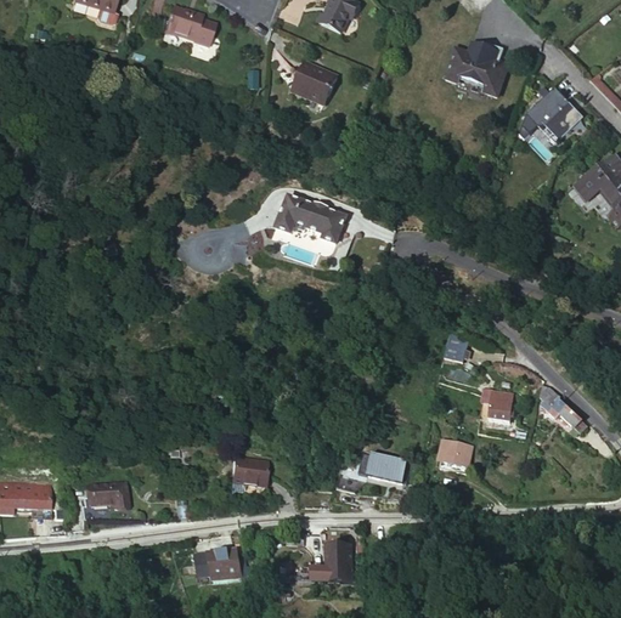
[(75,0),(75,1),(113,12),(116,0),(75,0)]
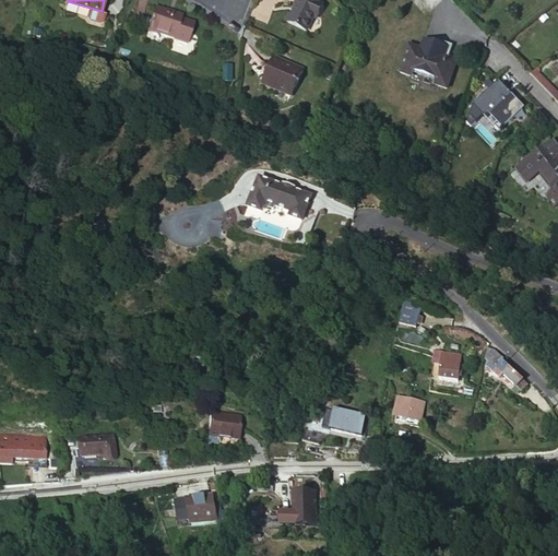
[(297,3),(293,12),(289,21),(307,28),(315,11),(317,12),(319,13),(323,2),(319,0),(295,0),(295,1),(297,3)]
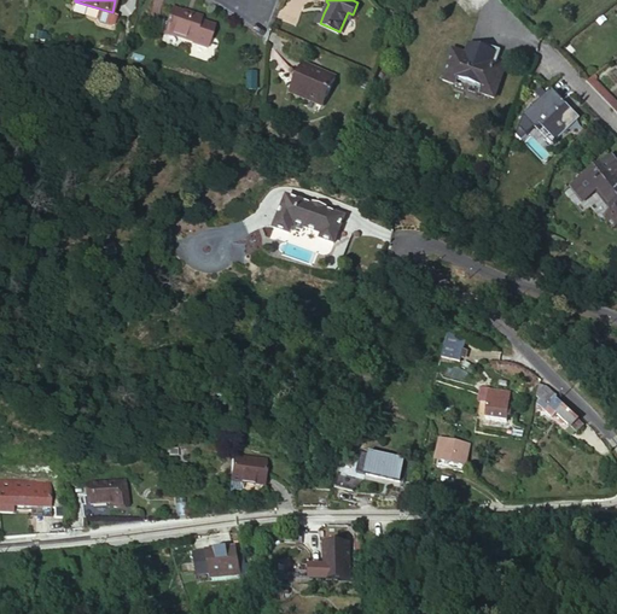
[(202,13),(191,10),(190,12),(182,10),(173,6),(164,29),(193,39),(193,40),(208,46),(215,23),(201,18),(202,13)]
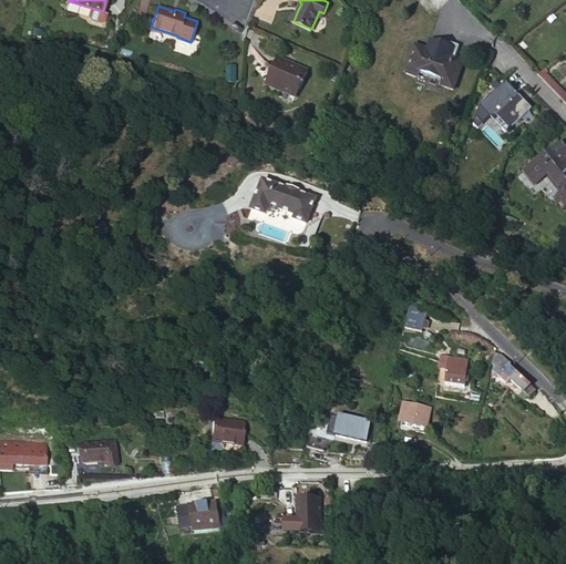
[(294,21),(297,12),(292,10),(288,19),(294,21)]
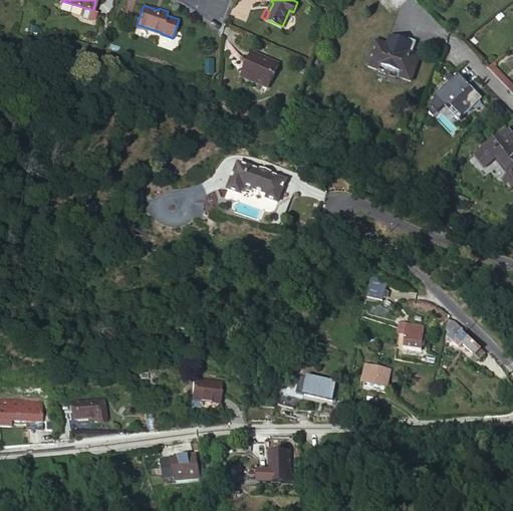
[(284,27),(291,11),(289,10),(282,26),(284,27)]
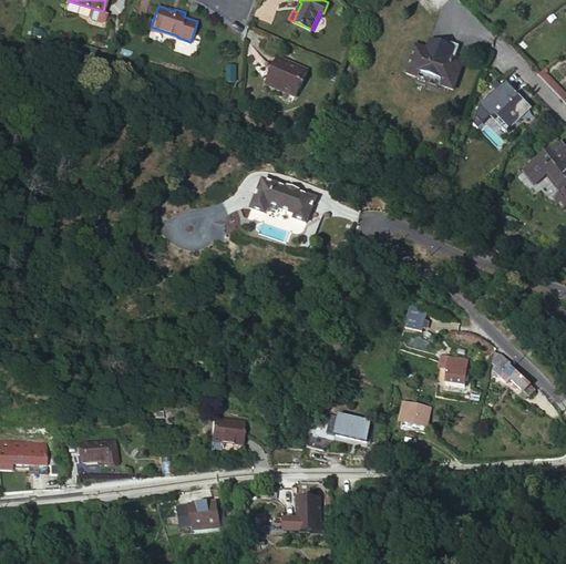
[(466,55),(458,53),(461,44),(440,38),(439,41),(431,38),(428,47),(415,42),(407,71),(420,75),(420,72),(443,80),(442,83),(455,88),(466,55)]
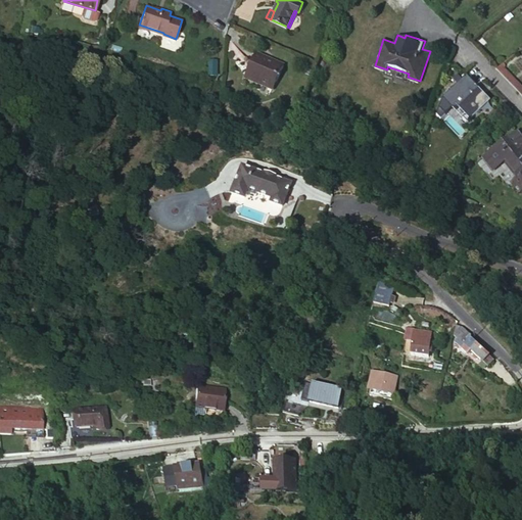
[(273,86),(273,88),(274,88),(284,64),(255,51),(250,63),(253,64),(251,68),(248,67),(245,76),(263,83),(264,82),(273,86)]
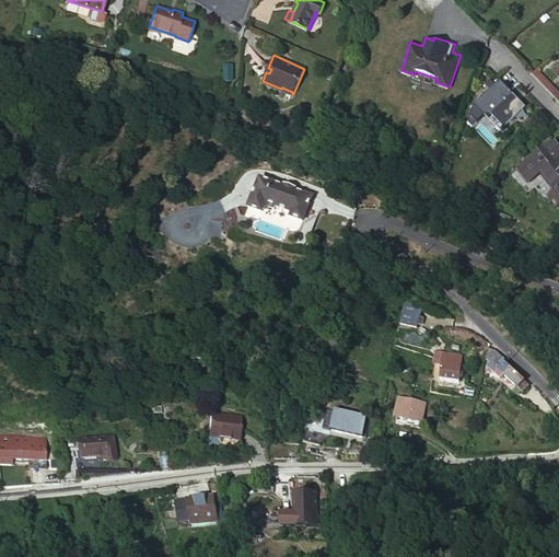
[(221,79),(231,80),(232,62),(222,62),(221,79)]
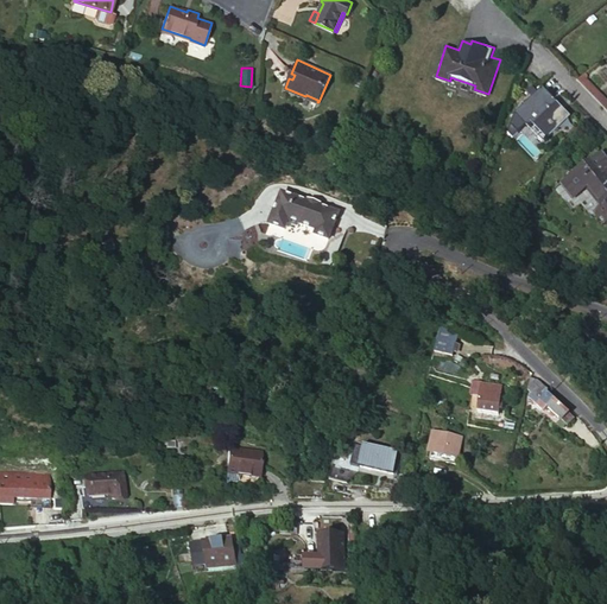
[(582,74),(577,78),(598,100),(602,95),(582,74)]
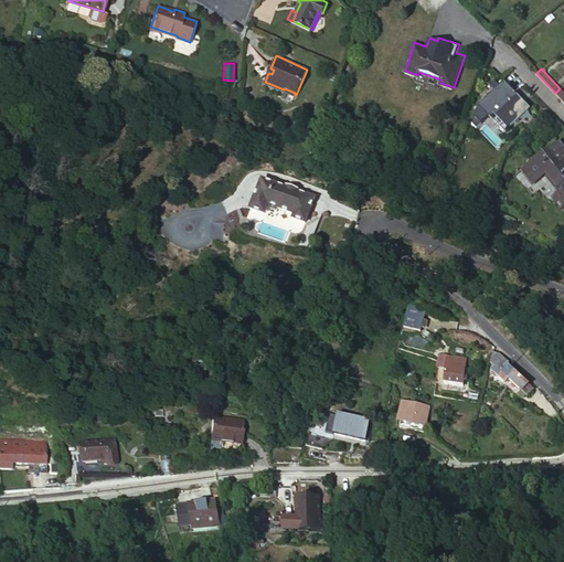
[(509,128),(529,109),(512,92),(514,89),(504,78),(479,104),(489,115),(492,112),(509,128)]
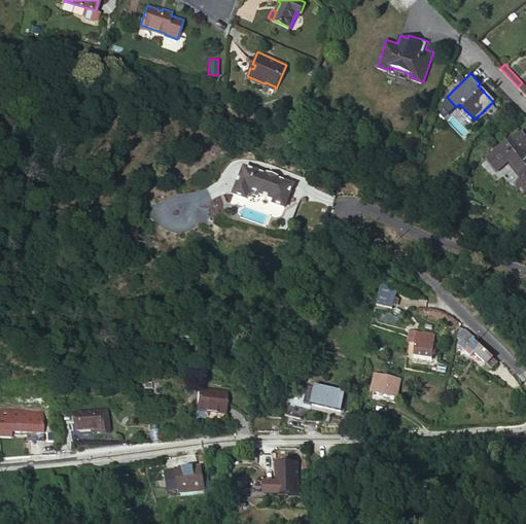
[(478,85),(493,102),(495,99),(480,83),(478,85)]
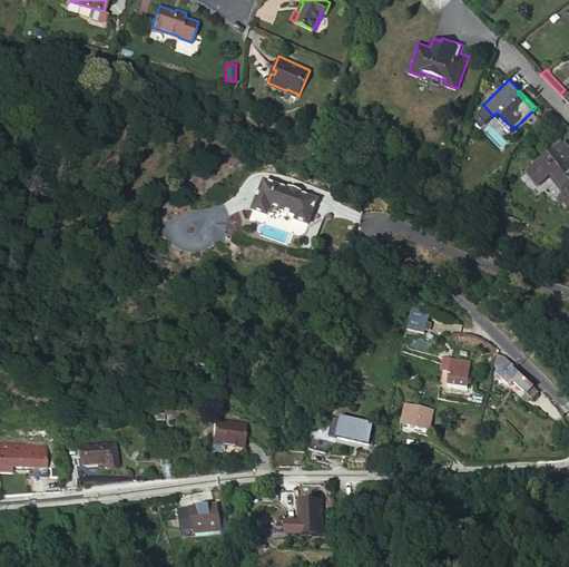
[(510,133),(513,129),(497,113),(493,116),(510,133)]
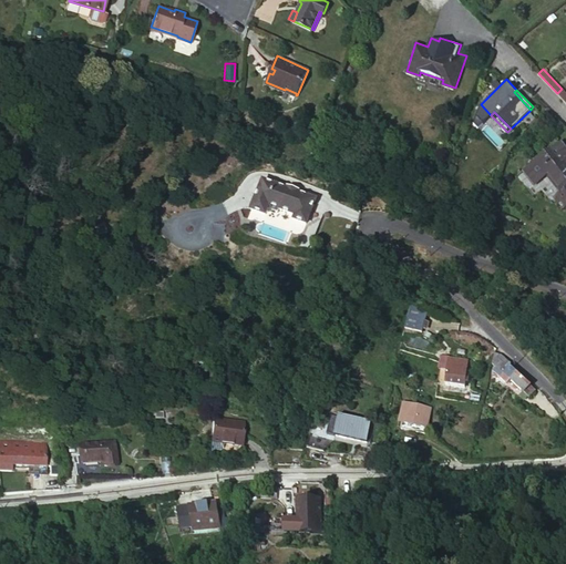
[(565,145),(561,139),(525,166),(535,180),(545,172),(547,170),(562,187),(558,191),(553,195),(563,207),(565,205),(565,145)]
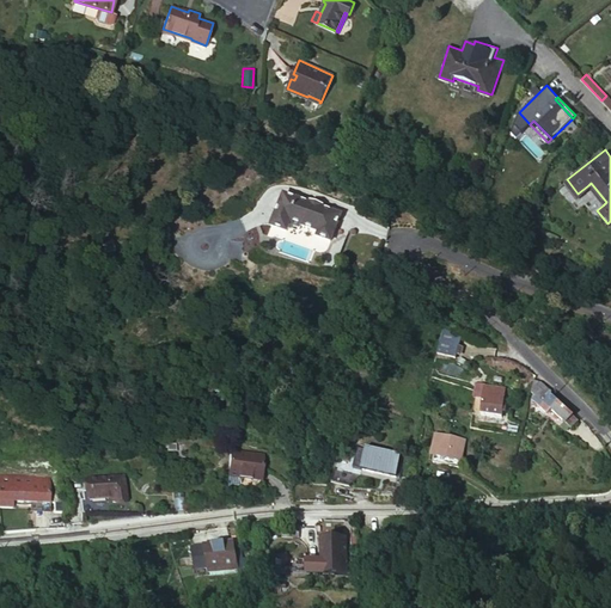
[(578,194),(567,179),(562,183),(573,197),(578,194)]
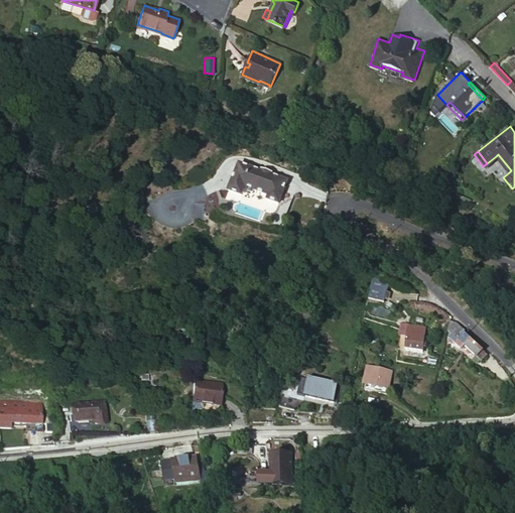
[(496,156),(508,173),(511,170),(498,154),(496,156)]
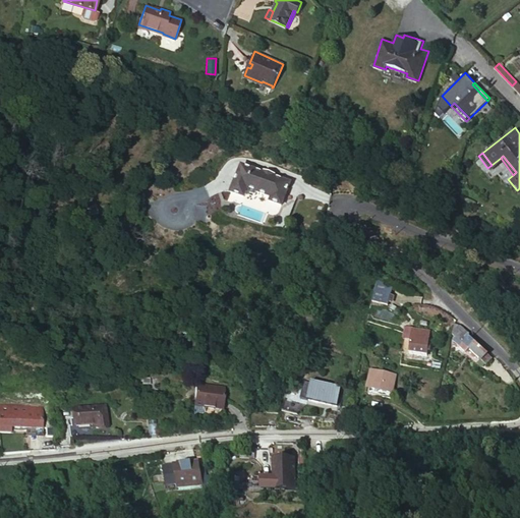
[(254,177),(233,174),(278,207),(279,207),(282,181),(266,179),(266,176),(255,174),(254,177)]
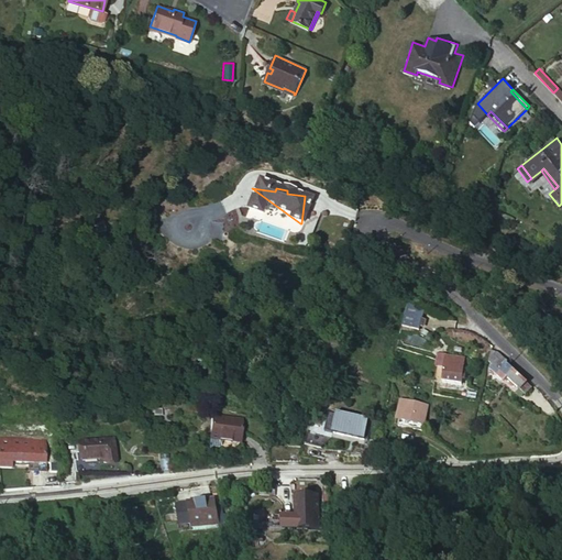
[(266,207),(253,199),(250,206),(265,211),(266,207)]
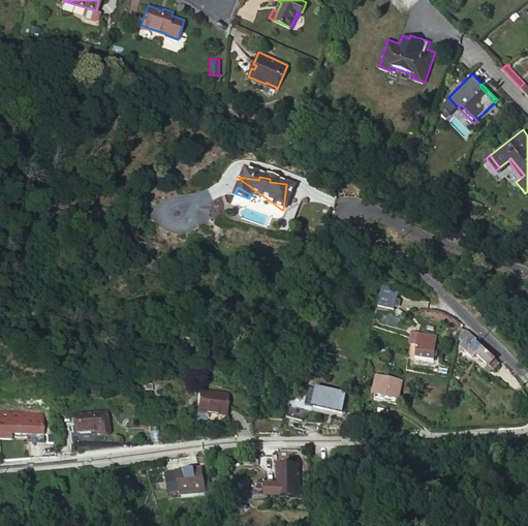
[(394,283),(392,282),(385,280),(379,304),(396,308),(400,288),(393,286),(394,283)]
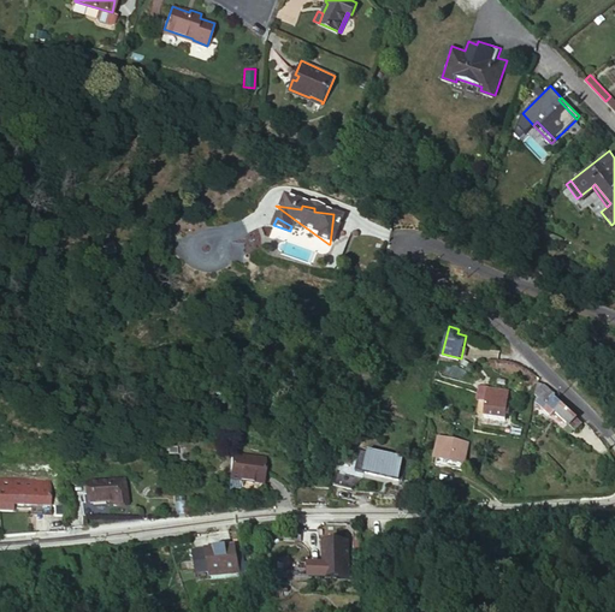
[(579,416),(555,394),(557,392),(547,382),(539,380),(536,393),(542,393),(538,398),(544,406),(551,414),(556,409),(572,423),(579,416)]
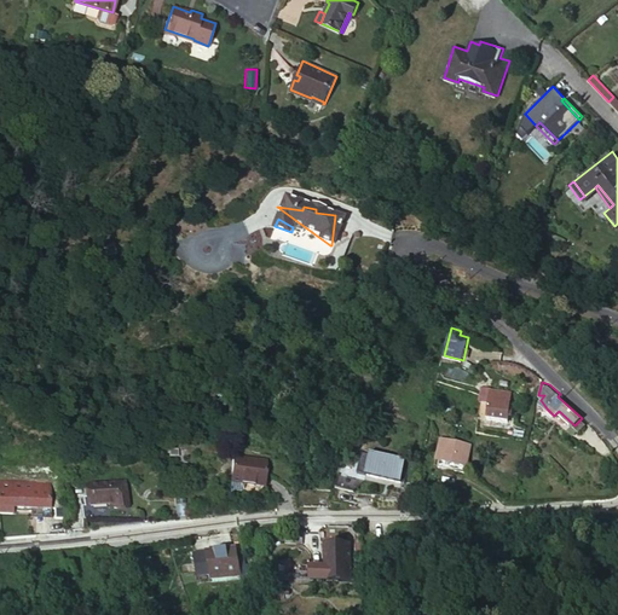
[(514,413),(515,404),(512,401),(513,392),(483,388),(483,396),(491,398),(489,417),(509,419),(510,413),(514,413)]
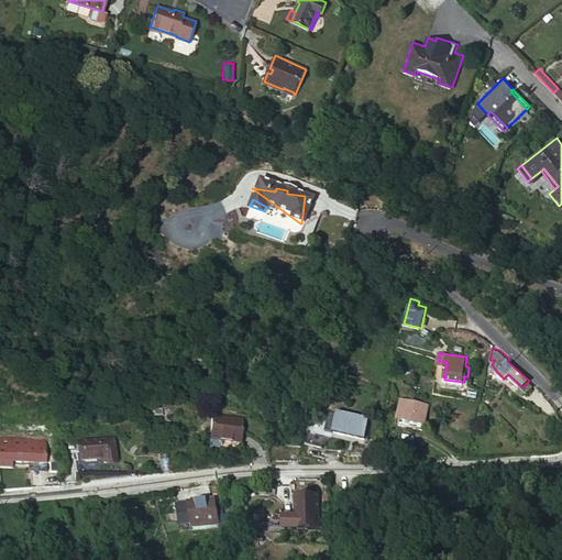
[(429,402),(405,397),(400,423),(425,427),(429,402)]
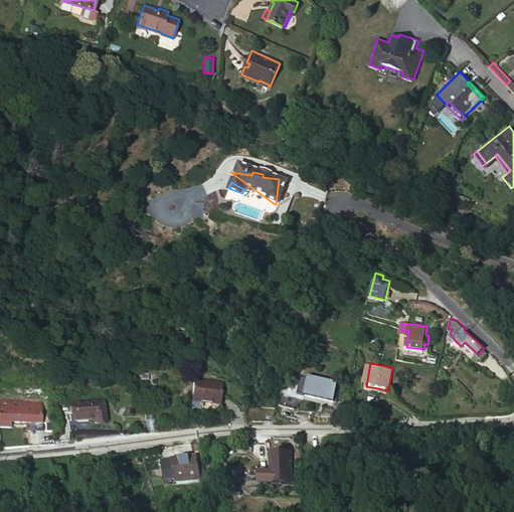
[(327,382),(328,378),(302,373),(299,391),(334,398),(337,384),(327,382)]
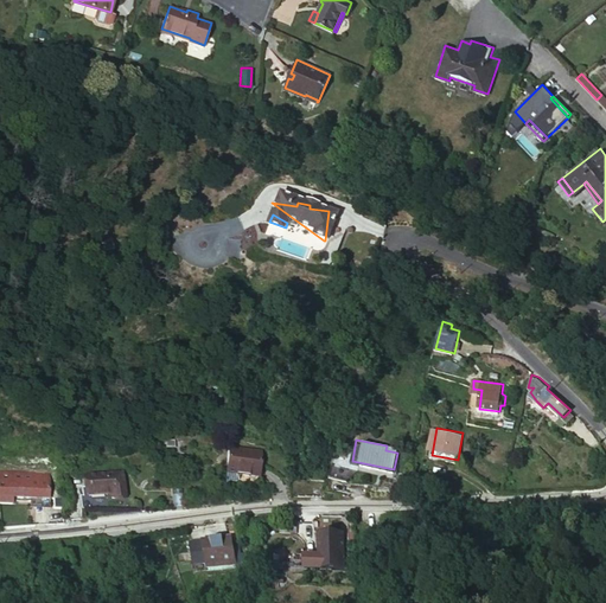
[(230,444),(228,470),(240,472),(260,474),(263,448),(230,444)]
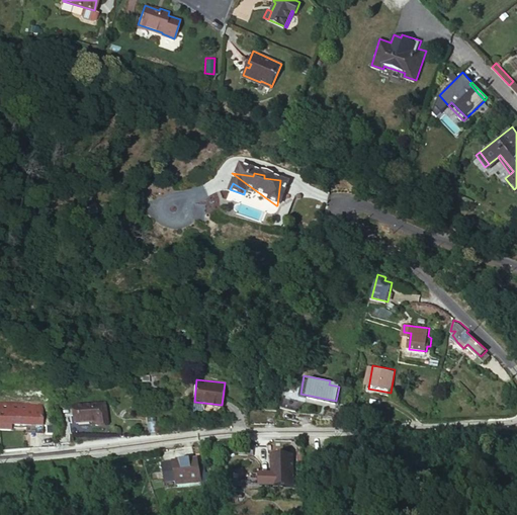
[(281,406),(296,409),(297,403),(294,403),(295,397),(283,395),(281,406)]
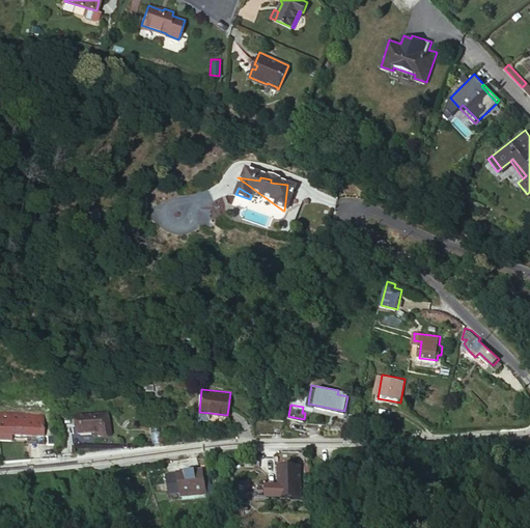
[(99,429),(99,434),(111,432),(109,410),(77,413),(79,432),(99,429)]
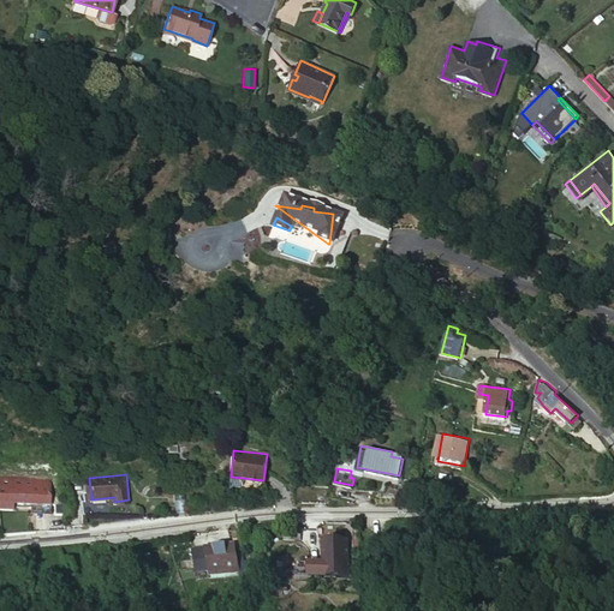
[(49,499),(48,475),(0,477),(0,508),(11,507),(11,502),(49,499)]
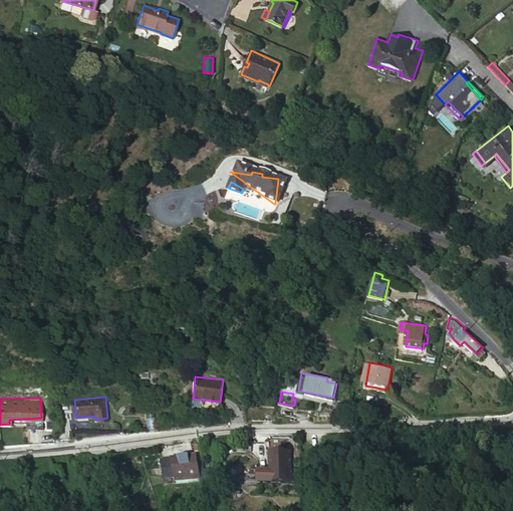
[(202,405),(203,400),(193,399),(191,399),(190,404),(192,407),(200,407),(202,405)]
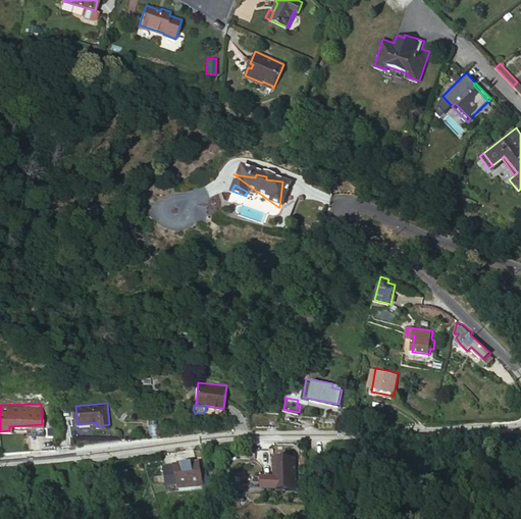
[(296,485),(295,456),(275,457),(275,485),(296,485)]
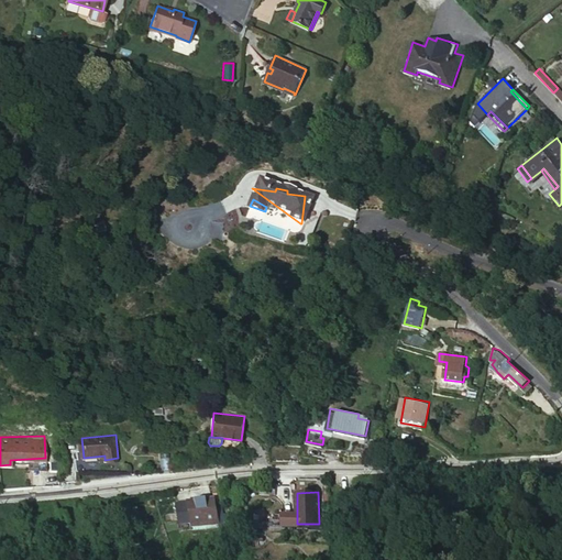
[(217,503),(215,494),(177,501),(180,520),(191,518),(191,523),(224,517),(222,502),(217,503)]
